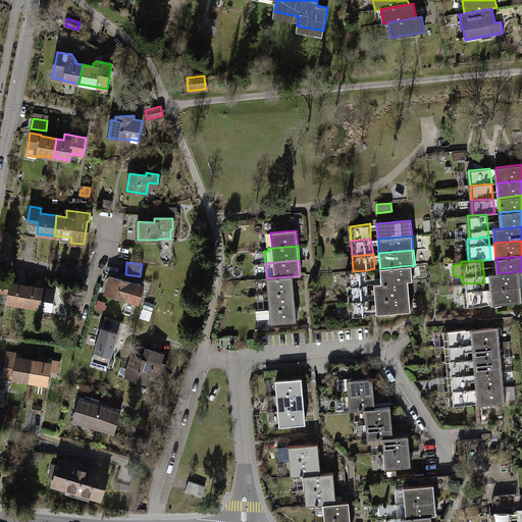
[(380,268),(381,283),(408,281),(413,280),(412,265),(380,268)]
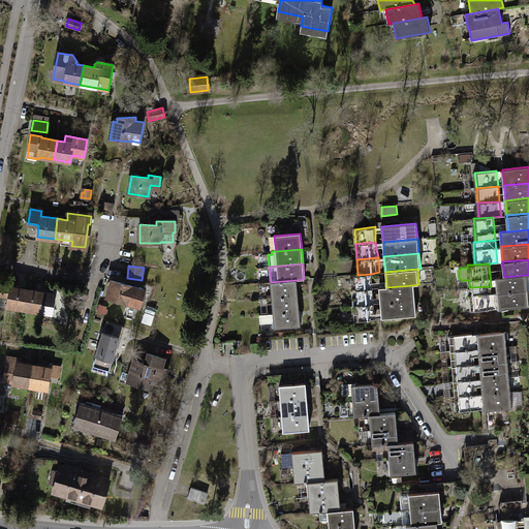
[(351,290),(373,288),(371,274),(358,275),(350,276),(351,290)]
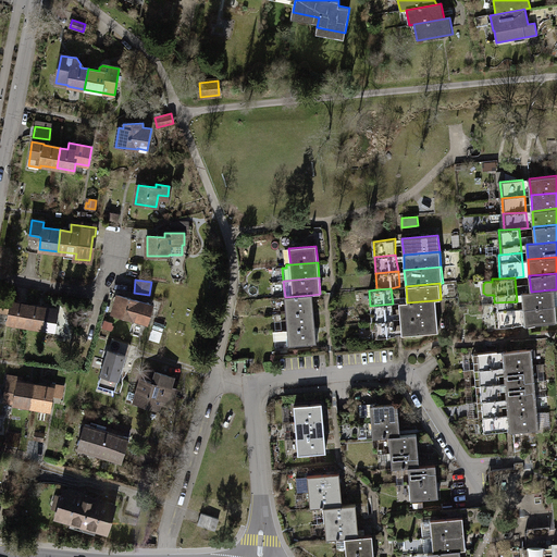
[(523,293),(524,308),(554,306),(553,289),(531,292),(523,293)]
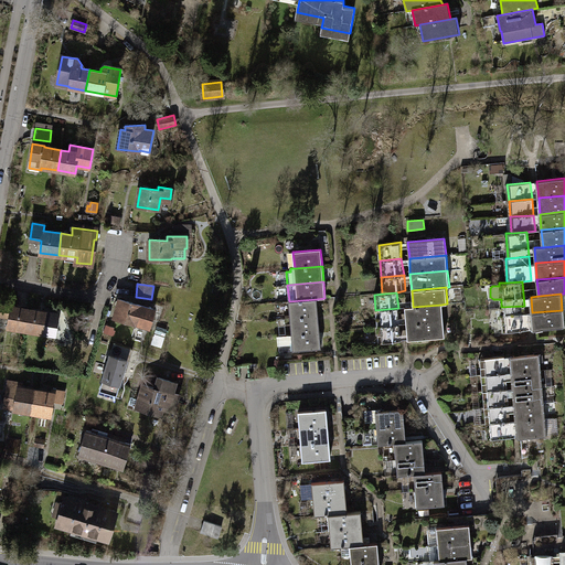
[(120,299),(115,318),(148,328),(153,309),(120,299)]
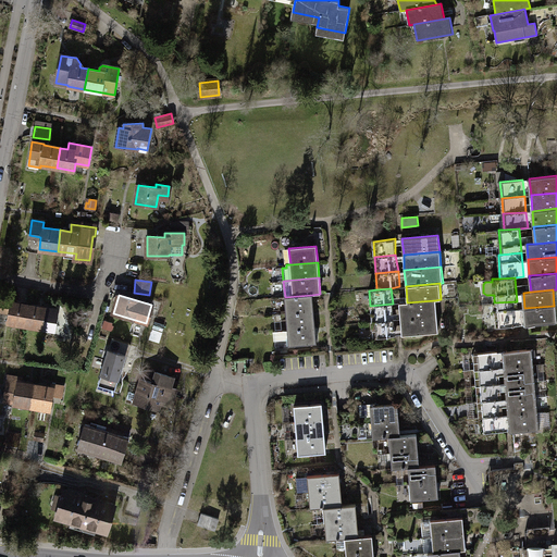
[(286,313),(313,310),(312,295),(285,297),(286,313)]
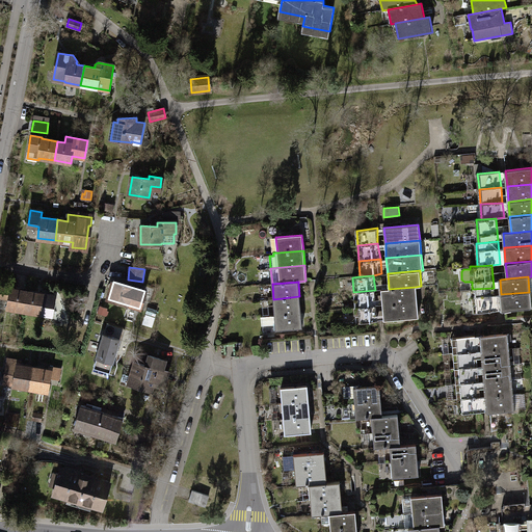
[(7,308),(24,311),(27,291),(1,287),(0,294),(0,296),(8,298),(7,308)]
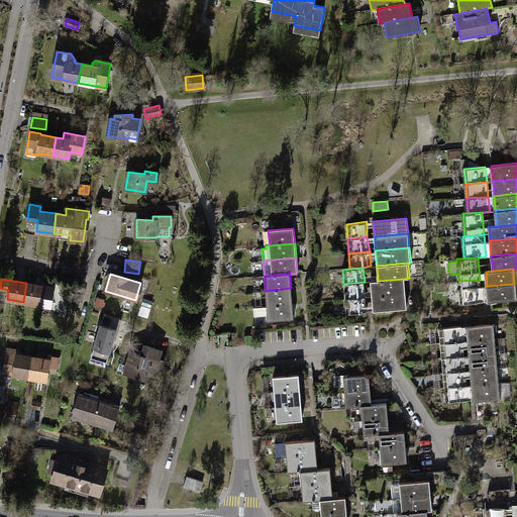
[(406,294),(404,279),(378,281),(371,281),(372,297),(406,294)]
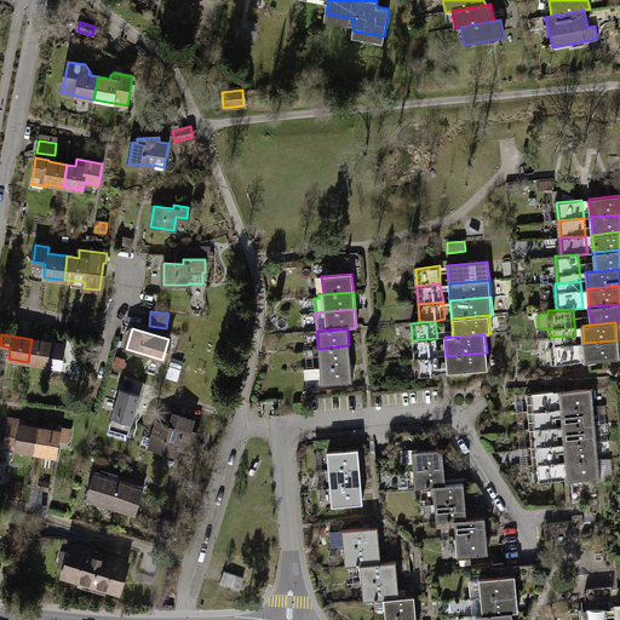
[(578,362),(575,336),(550,337),(552,365),(578,362)]
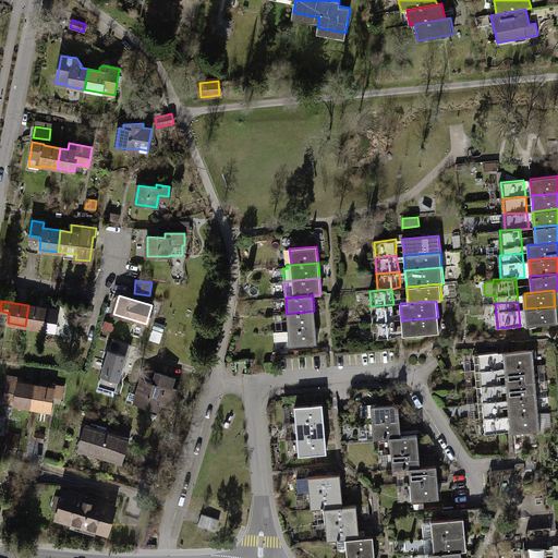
[(393,304),(371,306),(372,323),(395,320),(393,304)]
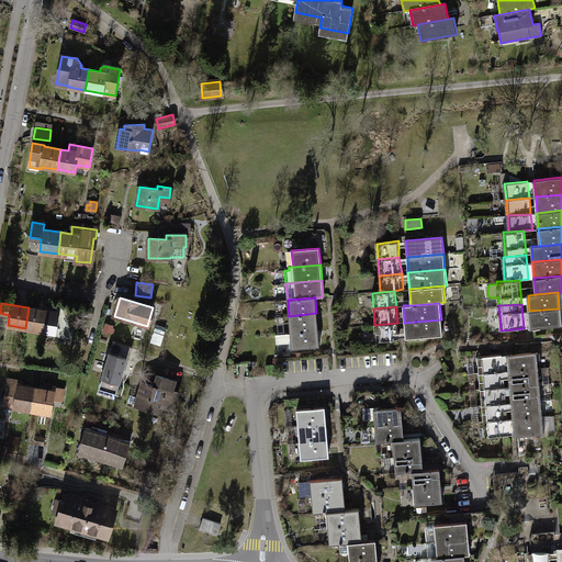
[(55,312),(29,307),(25,328),(42,330),(44,321),(53,322),(55,312)]
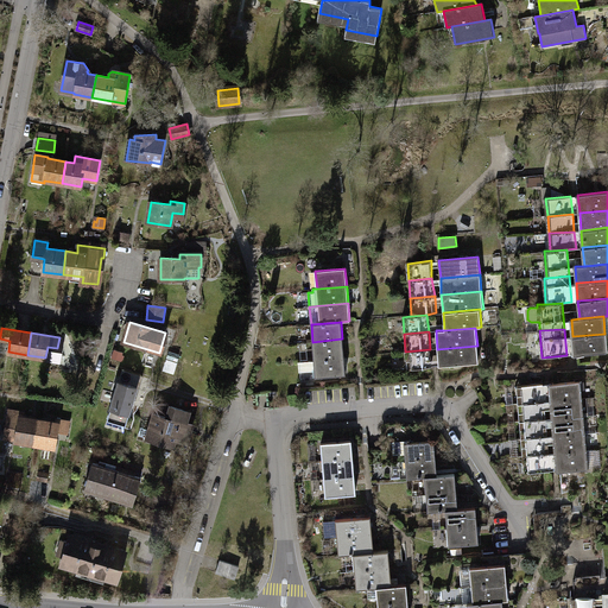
[(607,352),(605,334),(572,336),(574,355),(607,352)]
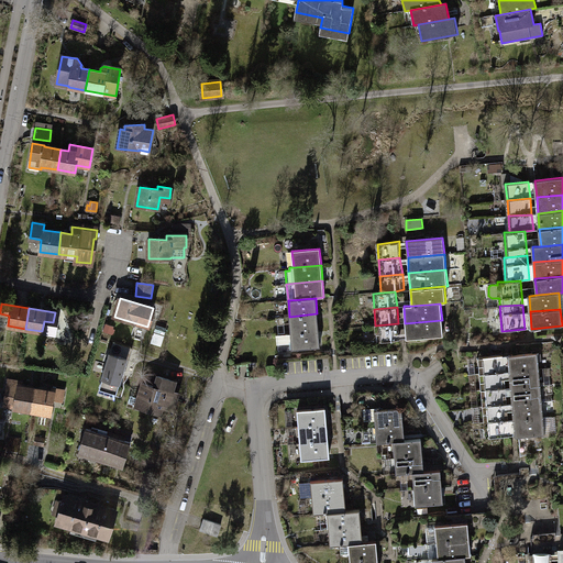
[(317,313),(289,317),(290,332),(318,330),(317,313)]
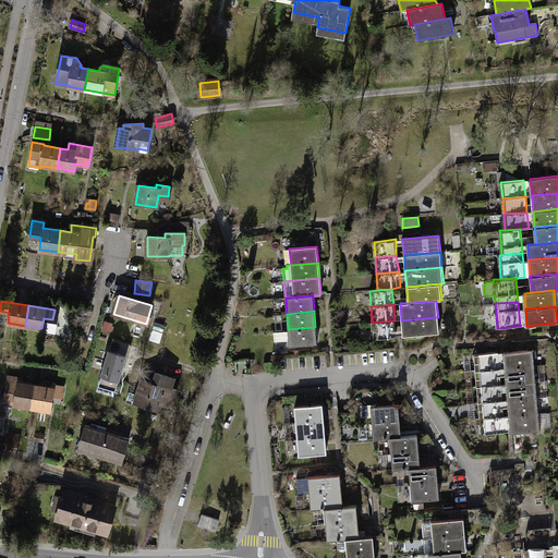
[(438,332),(438,317),(401,320),(403,336),(438,332)]
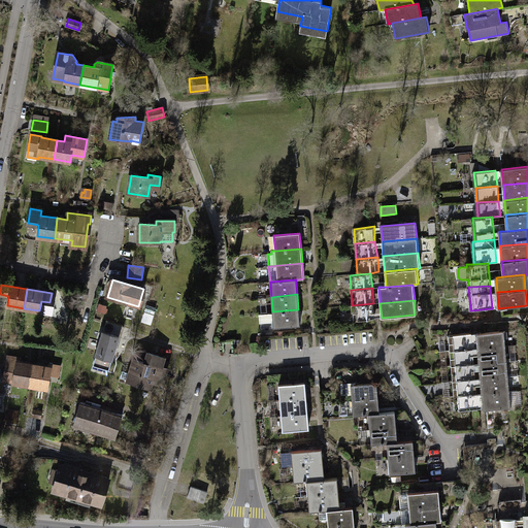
[(106,306),(99,303),(97,310),(104,312),(106,306)]
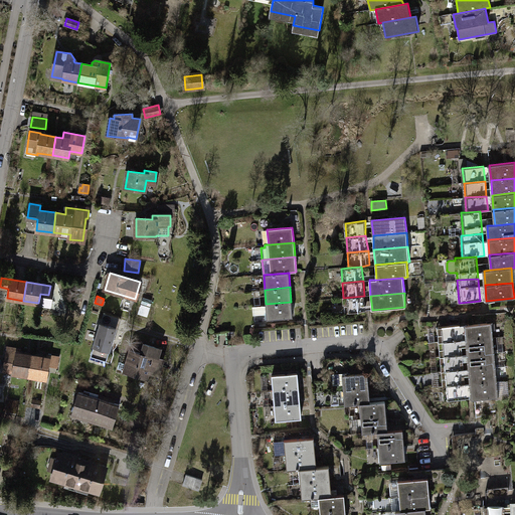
[(364,296),(343,298),(344,312),(365,311),(364,296)]
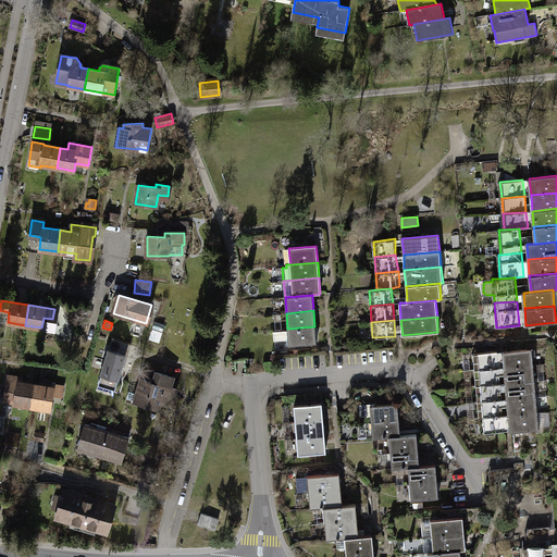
[(164,324),(155,322),(152,327),(162,331),(164,324)]
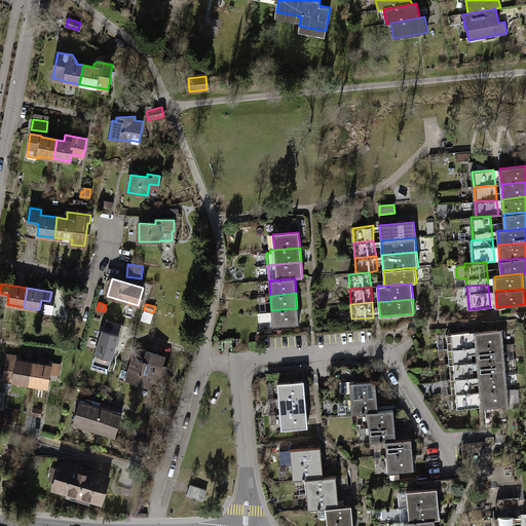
[(297,308),(271,310),(273,326),(299,324),(297,308)]
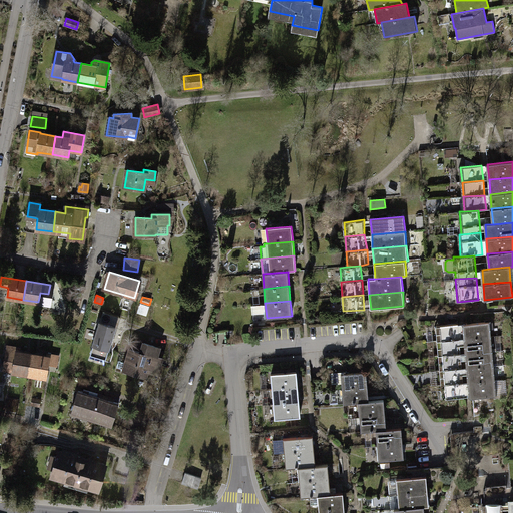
[(118,317),(103,312),(100,322),(90,354),(106,358),(118,317)]
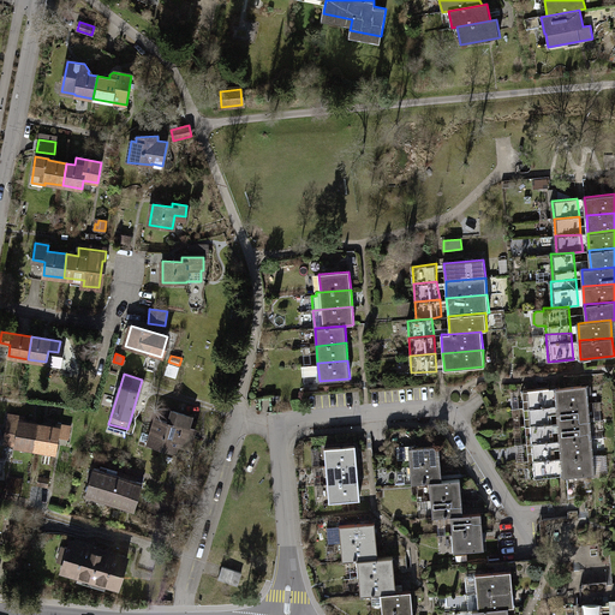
[(586,386),(556,388),(557,406),(587,404),(586,386)]
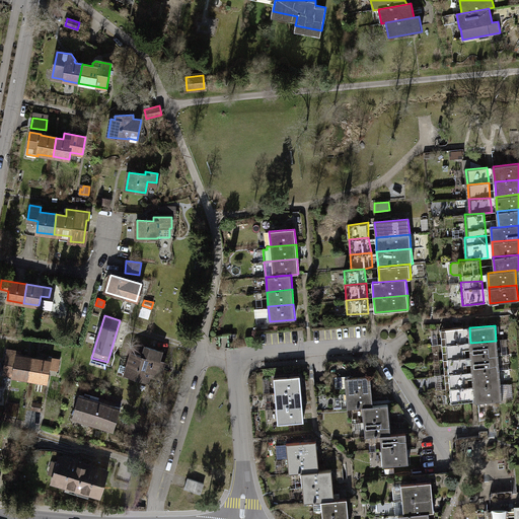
[(463,327),(442,329),(443,345),(464,344),(463,327)]
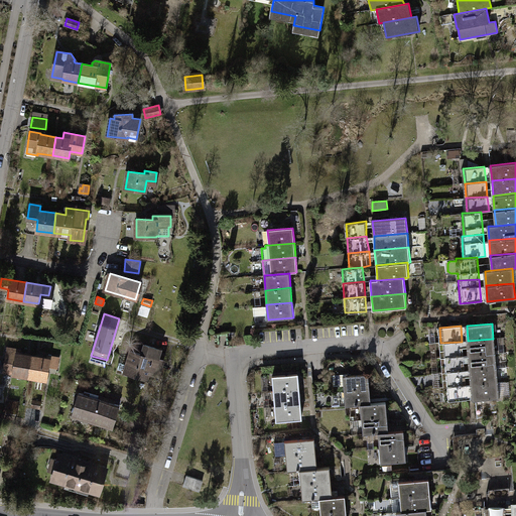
[(493,339),(468,341),(469,356),(494,354),(493,339)]
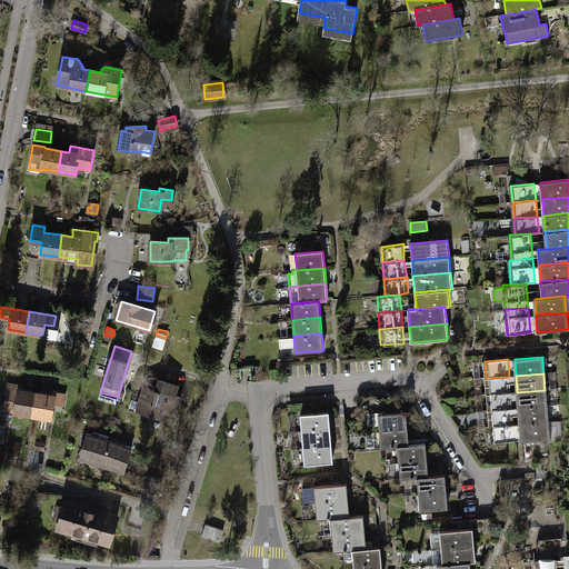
[(509,377),(486,378),(487,395),(511,392),(509,377)]
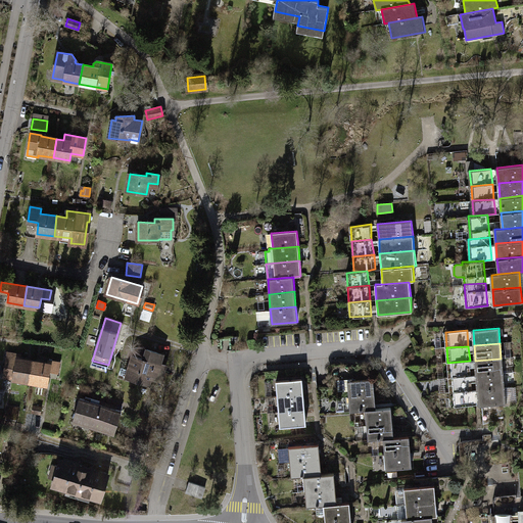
[(144,360),(132,355),(128,369),(121,367),(119,374),(126,376),(126,377),(149,384),(153,370),(163,373),(167,360),(161,358),(162,353),(147,349),(144,360)]
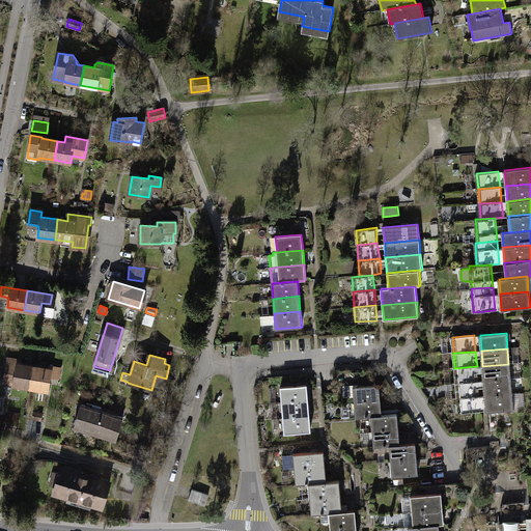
[(4,383),(30,387),(34,366),(20,364),(20,361),(8,359),(4,383)]
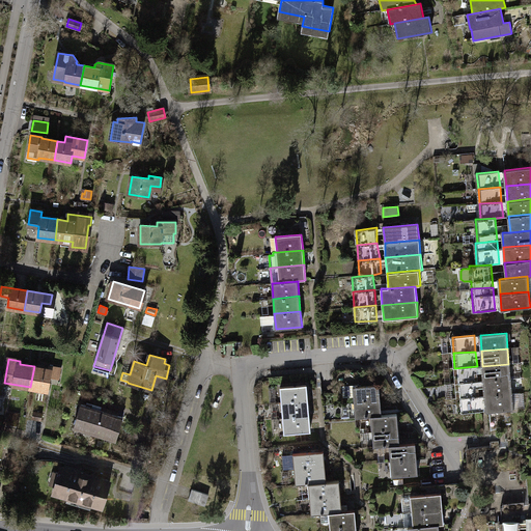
[(508,364),(482,366),(484,382),(509,379),(508,364)]
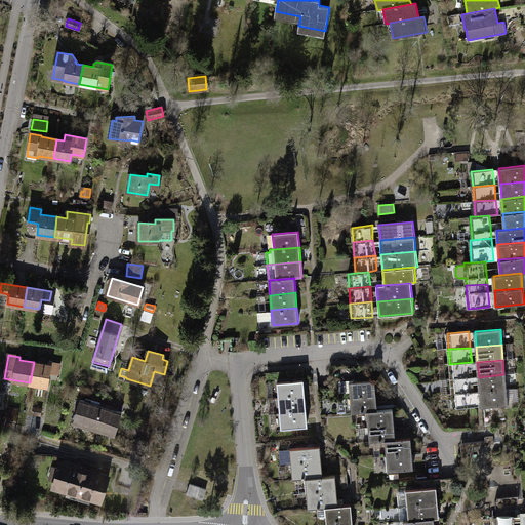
[(34,362),(30,382),(47,386),(49,371),(58,373),(59,364),(48,362),(47,365),(34,362)]
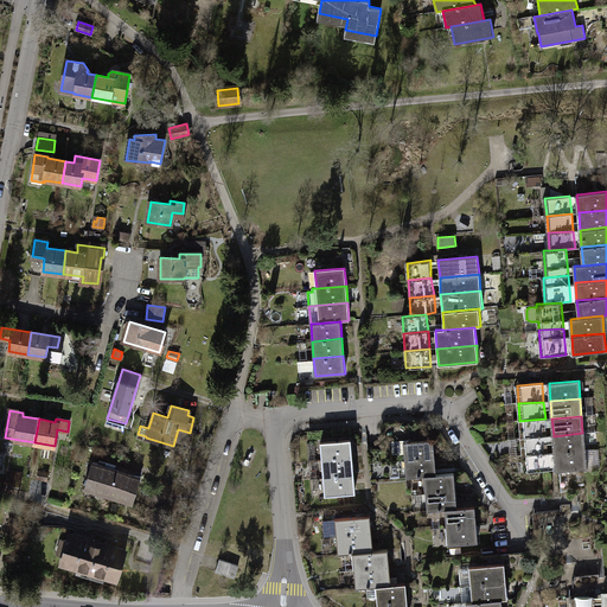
[(545,419),(519,421),(522,439),(547,436),(545,419)]
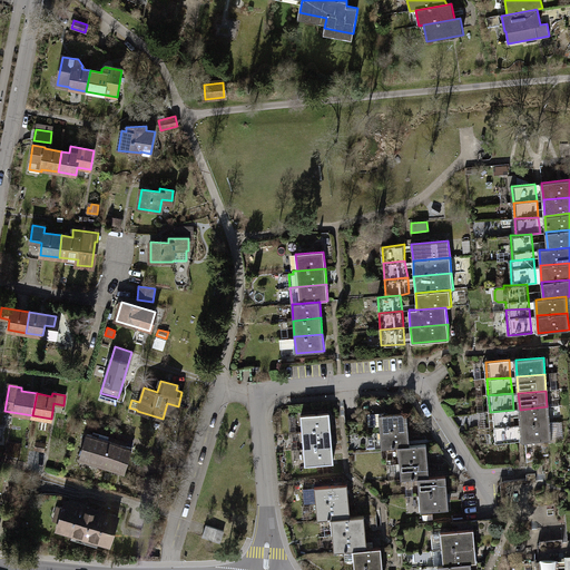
[(547,406),(520,410),(521,425),(549,423),(547,406)]
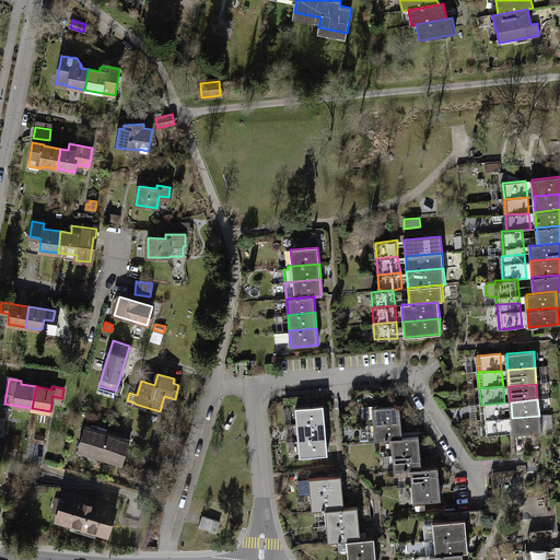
[(504,403),(481,405),(482,421),(505,419),(504,403)]
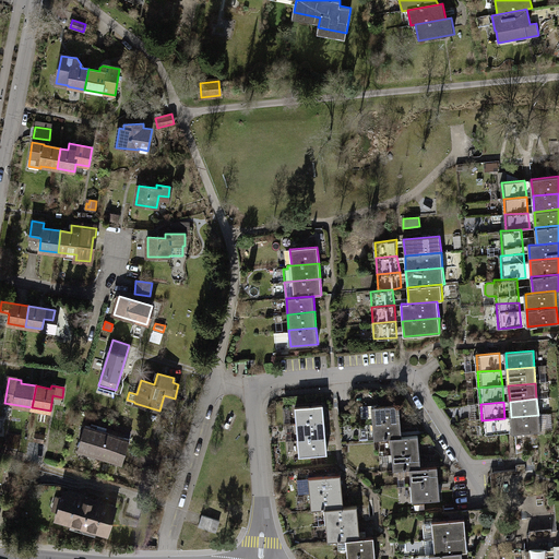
[(322,405),(295,407),(297,424),(324,421),(322,405)]
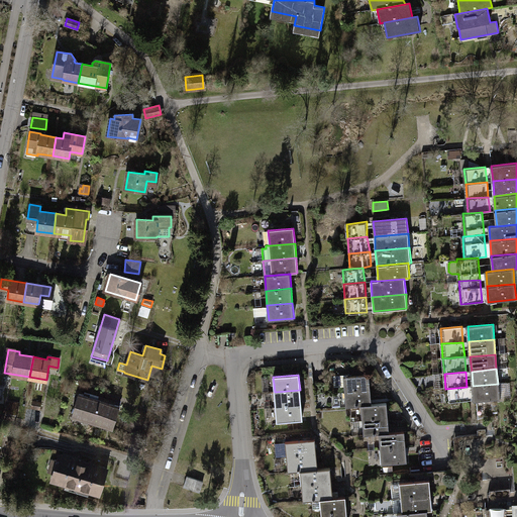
[(344,392),(370,390),(369,375),(348,377),(348,375),(333,377),(334,385),(336,387),(344,386),(344,392)]
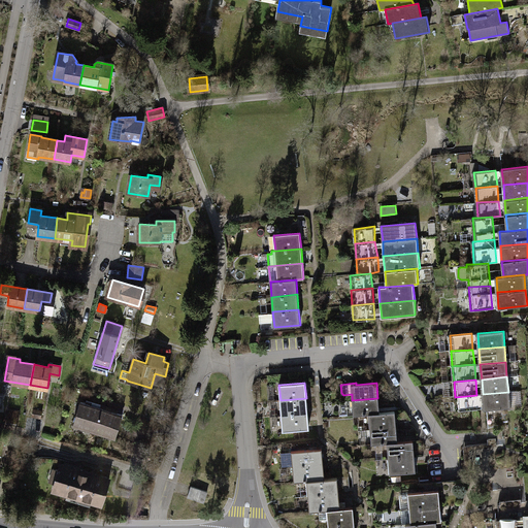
[(508,392),(483,394),(484,409),(509,407),(508,392)]
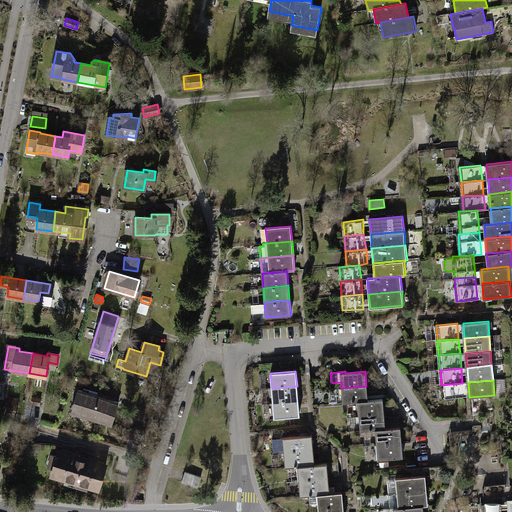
[(462,383),(441,385),(442,399),(464,398),(462,383)]
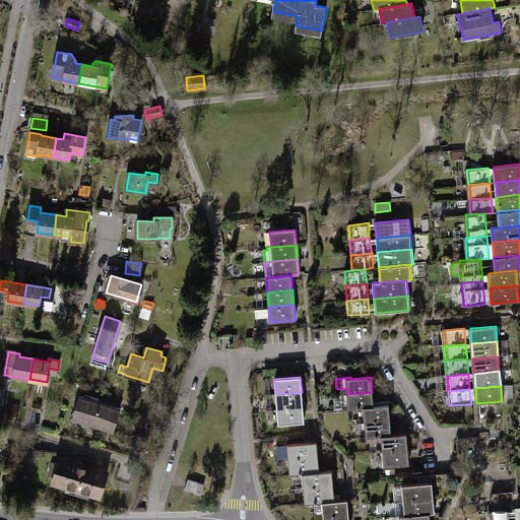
[(302,392),(276,394),(277,409),(303,407),(302,392)]
